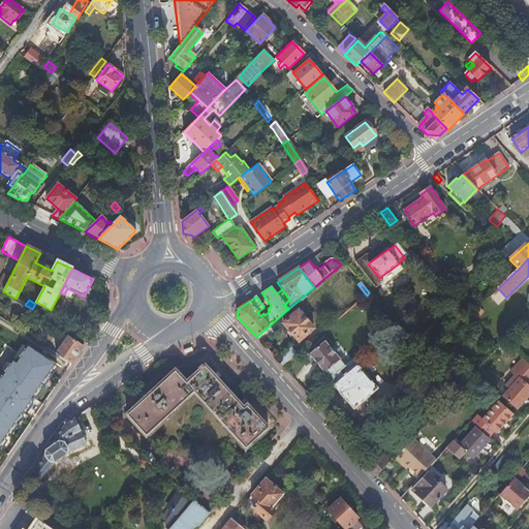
[(298,342),(313,330),(298,311),(283,323),(298,342)]
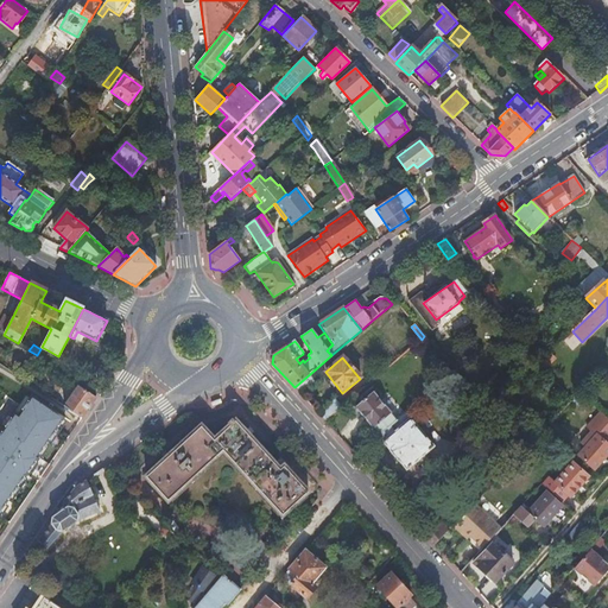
[(311,373),(295,387),(299,394),(316,380),(311,373)]
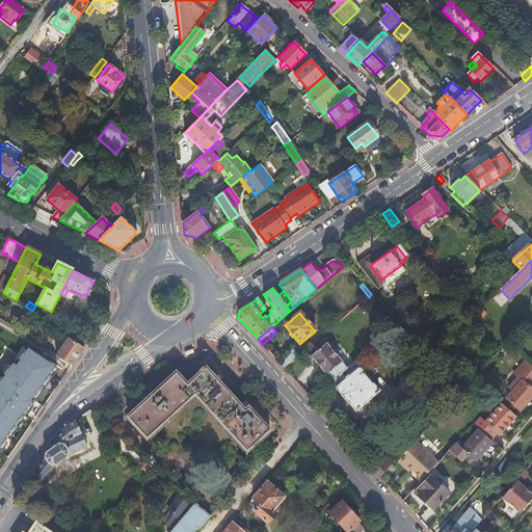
[(56,355),(71,366),(83,348),(69,338),(56,355)]
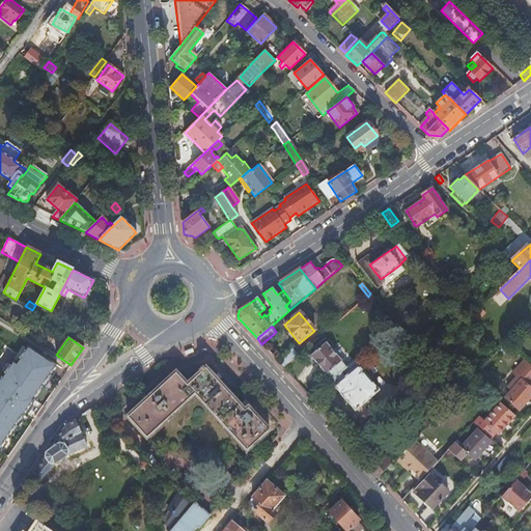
[(0,446),(55,364),(24,343),(0,379),(0,446)]
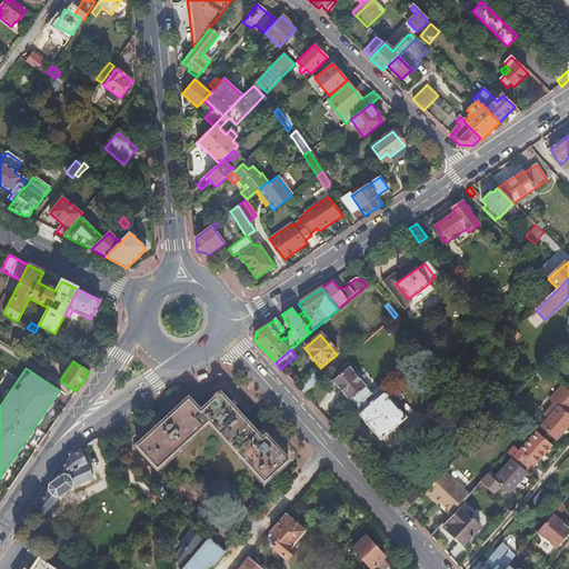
[(356,408),(371,395),(349,368),(333,382),(356,408)]
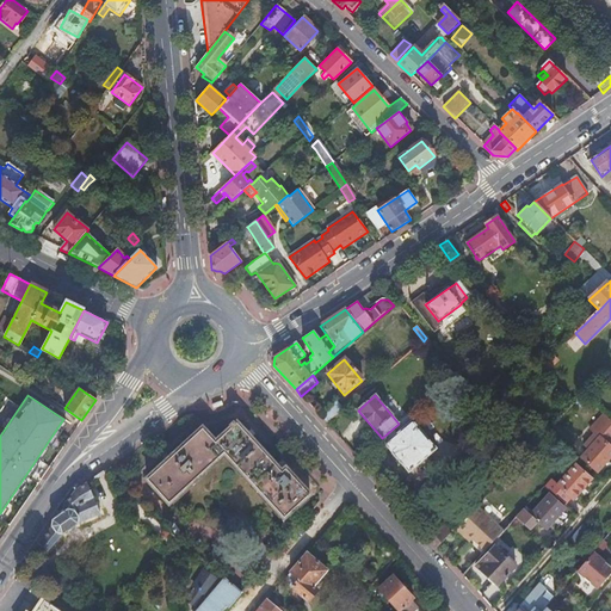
[(326,424),(343,409),(337,402),(323,413),(325,414),(321,418),(326,424)]
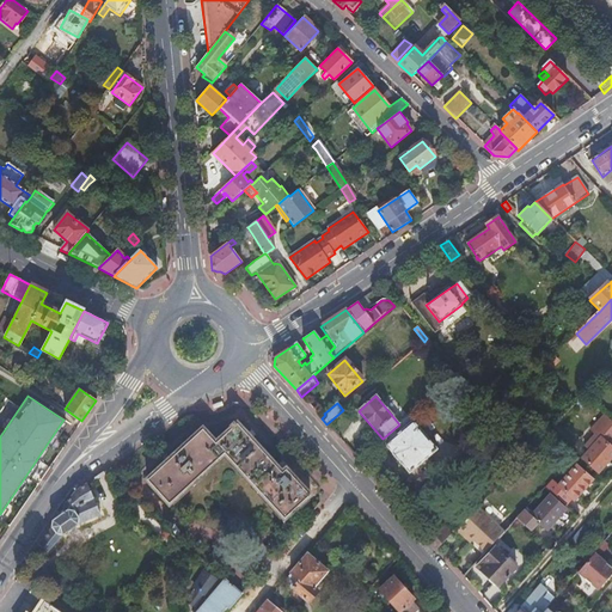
[(611,422),(605,416),(599,421),(611,432),(611,422)]
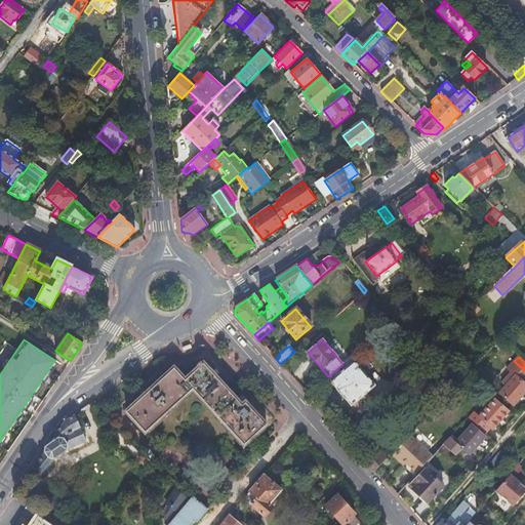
[(374,386),(350,358),(342,364),(328,376),(327,377),(331,381),(330,382),(337,391),(344,398),(351,406),(374,386)]
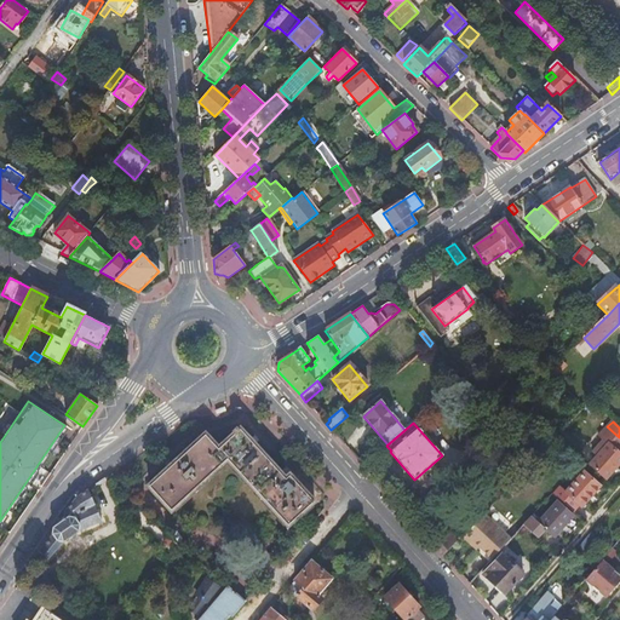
[(286,527),(314,504),(290,476),(285,480),(279,474),(252,442),(240,429),(240,430),(237,426),(231,431),(234,434),(218,448),(205,434),(177,459),(149,487),(172,511),(228,460),(286,527)]
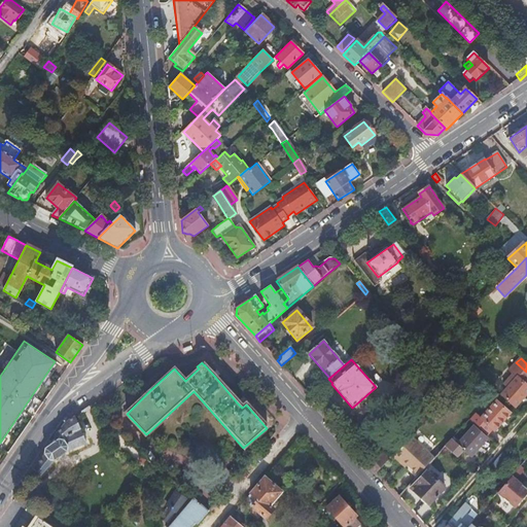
[(526,386),(526,385),(526,384),(526,372),(516,362),(508,371),(513,375),(517,378),(507,389),(501,395),(515,408),(526,394),(526,386)]
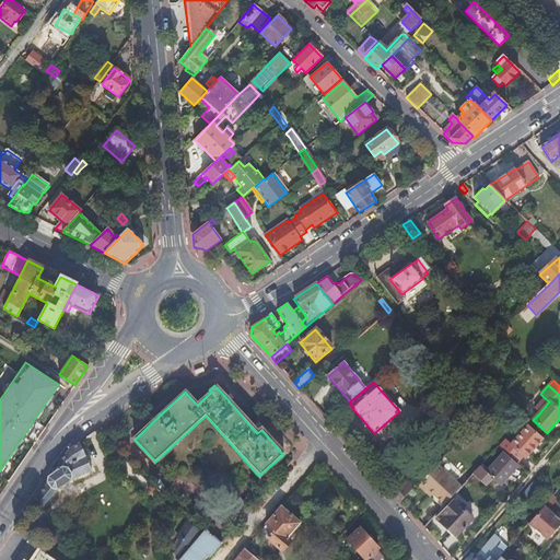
[(549,401),(545,398),(535,409),(539,413),(549,401)]
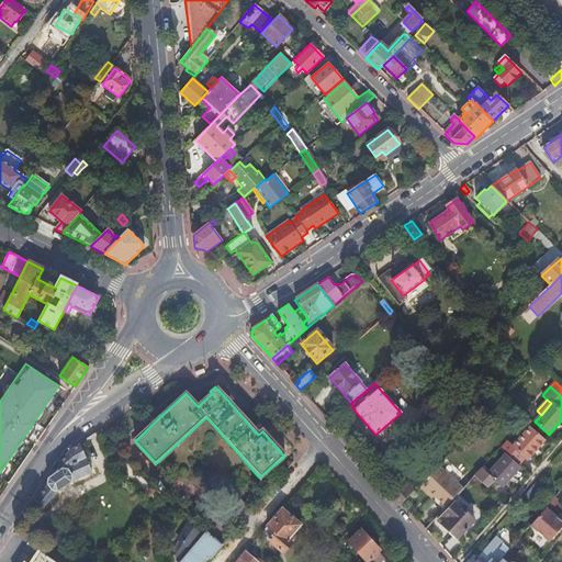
[(504,445),(501,449),(519,465),(525,459),(527,460),(544,441),(530,428),(514,447),(507,441),(504,445)]
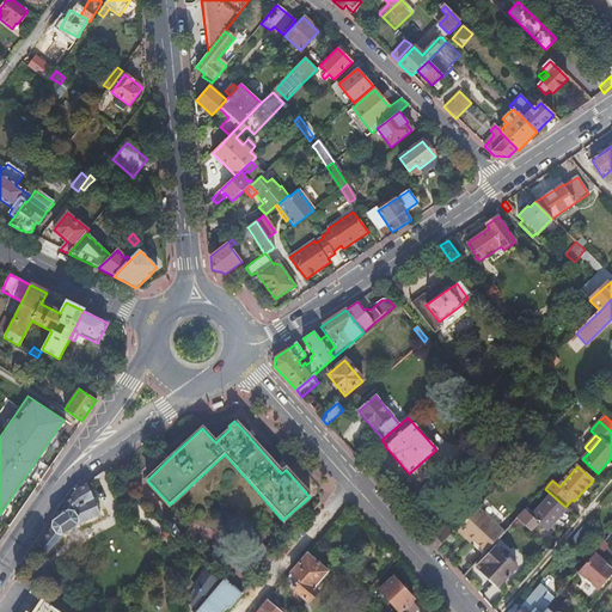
[(99,515),(87,485),(75,494),(63,508),(63,512),(63,514),(62,515),(61,518),(59,519),(54,521),(51,528),(32,556),(38,561),(40,557),(43,554),(46,551),(48,554),(56,544),(62,537),(75,527),(79,525),(83,522),(91,520),(99,515)]
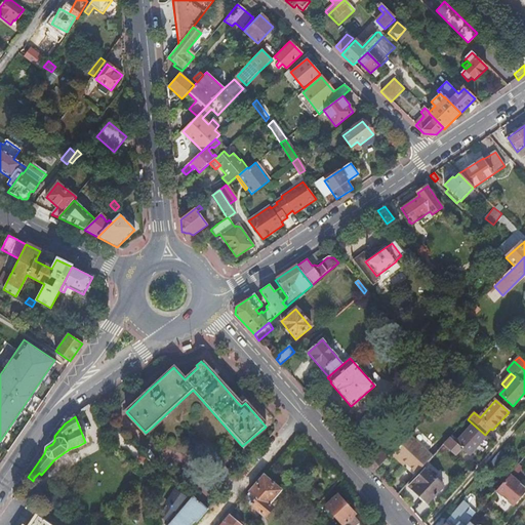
[(443,446),(444,446),(455,456),(462,449),(469,455),(485,438),(472,426),(455,443),(450,438),(443,446)]
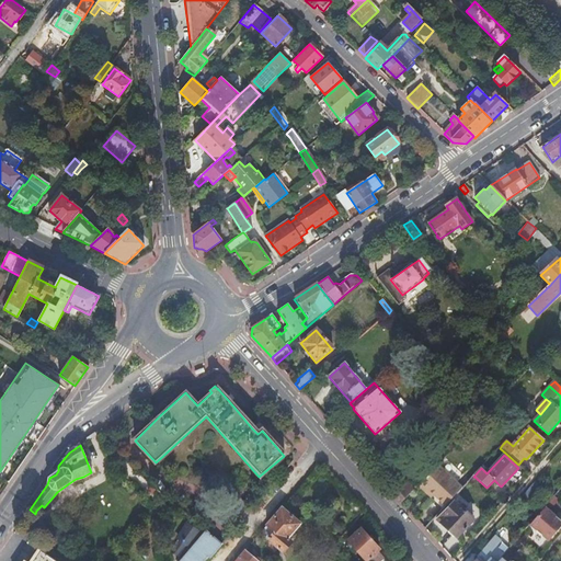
[(430,472),(418,485),(426,494),(432,499),(434,496),(445,507),(445,506),(458,493),(462,489),(437,465),(433,469),(430,472)]
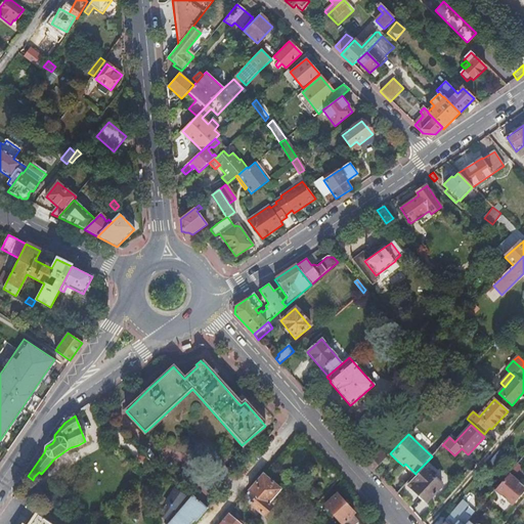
[(367,462),(375,470),(386,457),(380,451),(375,455),(367,462)]
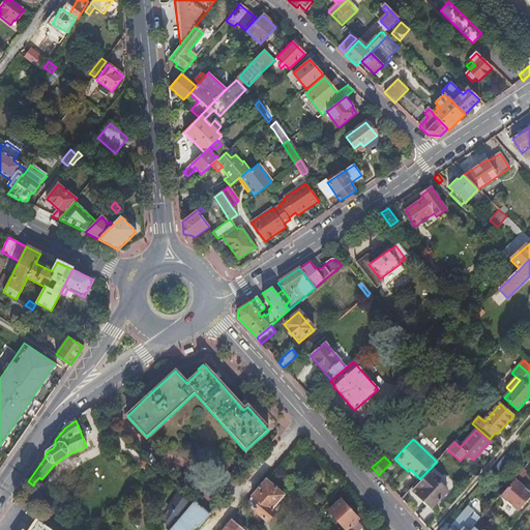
[(523,469),(514,479),(518,482),(522,477),(522,478),(527,472),(523,469)]
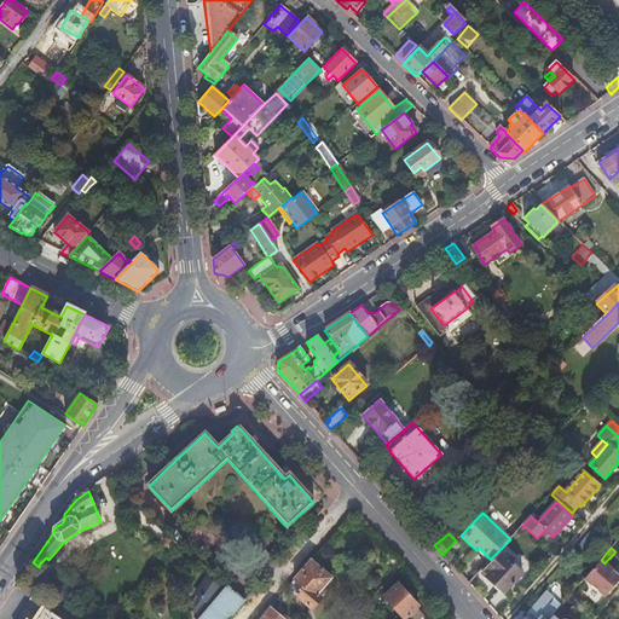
[(504,594),(522,573),(501,554),(482,574),(504,594)]
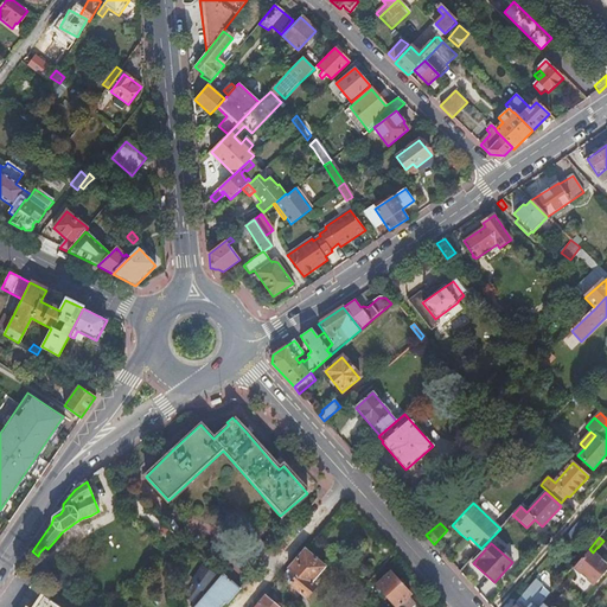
[(593,553),(589,549),(573,568),(593,586),(606,568),(606,564),(606,563),(601,560),(593,553)]
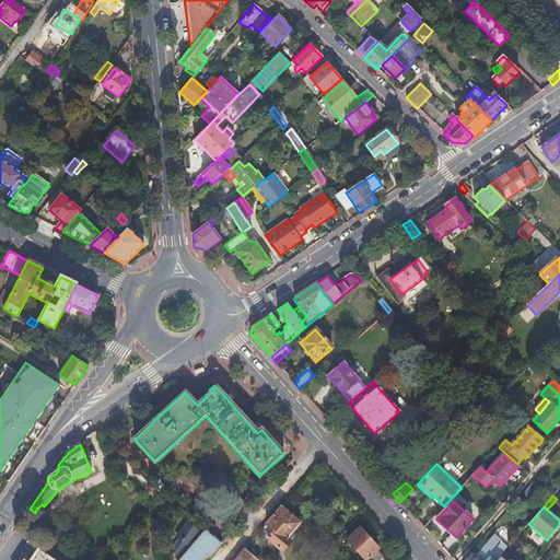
[(281,508),(261,529),(265,533),(267,531),(268,533),(265,536),(282,551),(291,541),(287,537),(299,523),(281,508)]
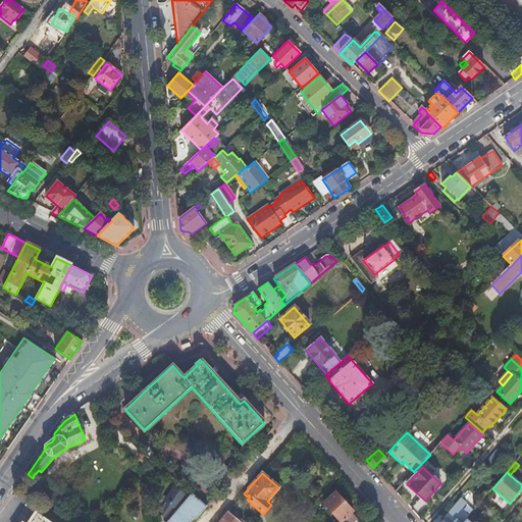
[(469,481),(460,491),(464,496),(473,485),(469,481)]
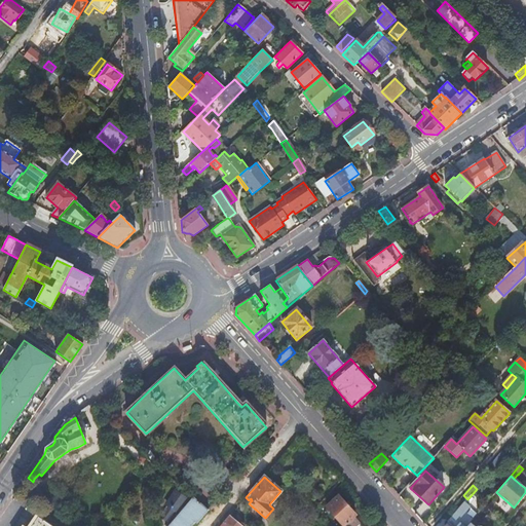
[(166,506),(167,508),(160,518),(166,523),(175,512),(175,513),(184,500),(176,494),(166,506)]
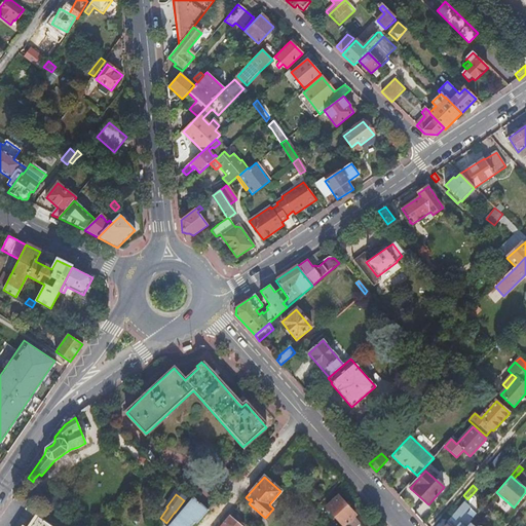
[(343,525),(344,525),(353,517),(354,516),(338,497),(326,508),(333,516),(336,520),(341,525),(343,525)]
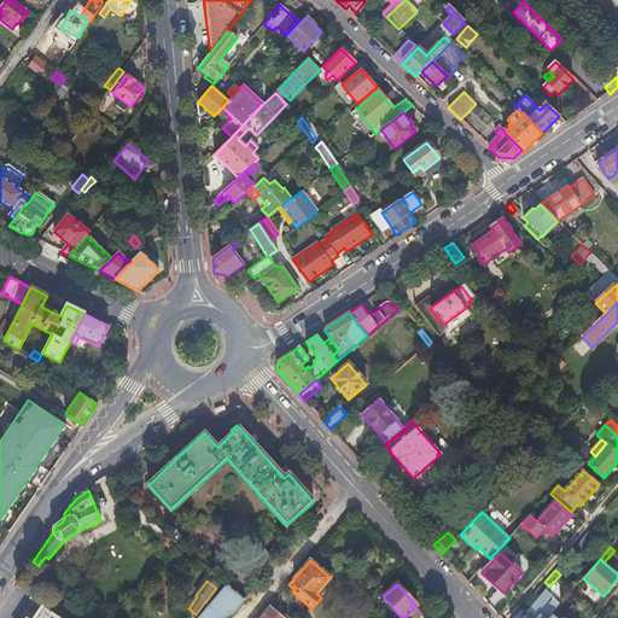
[(233,612),(244,600),(226,586),(204,611),(208,614),(204,617),(225,617),(232,611),(233,612)]
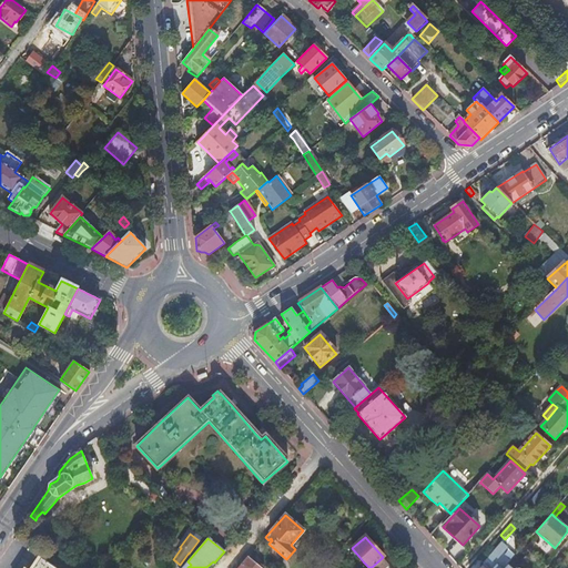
[(484,566),(480,567),(504,567),(509,563),(503,557),(501,553),(506,548),(500,544),(486,561),(487,563),(485,565),(484,566)]
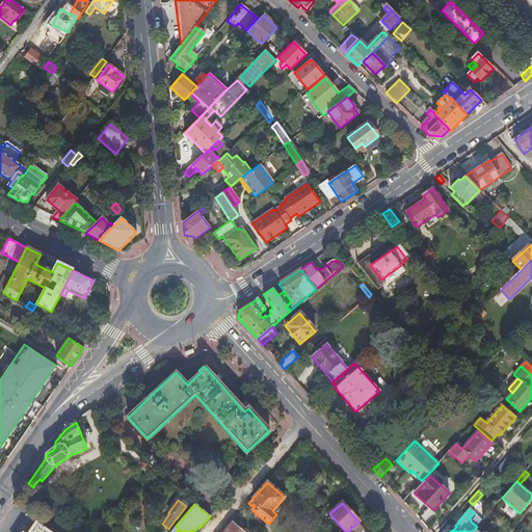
[(245,531),(234,521),(225,530),(228,531),(245,531)]
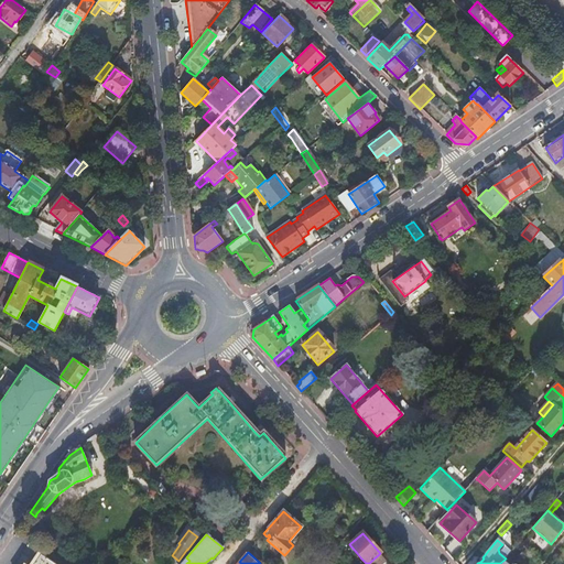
[(383,563),(387,562),(379,554),(369,563),(368,563),(383,563)]
